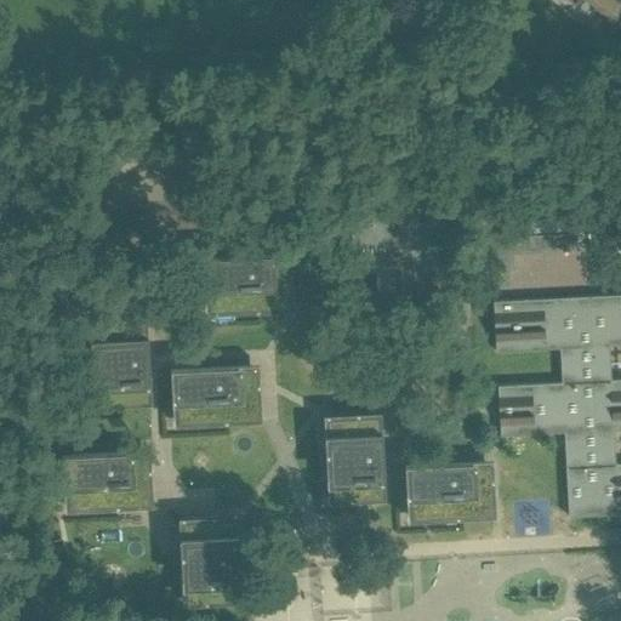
[(620,15),(620,0),(573,0),(574,1),(575,0),(585,0),(613,24),(620,15)]
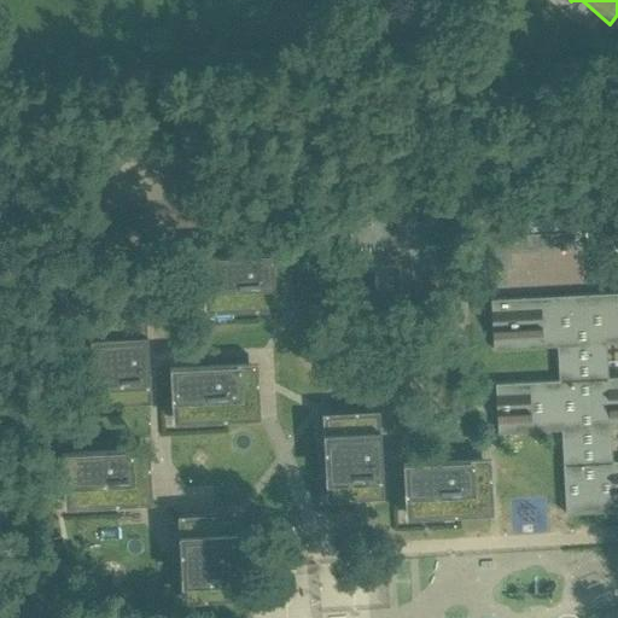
[(490,285),(508,284),(507,251),(570,249),(569,222),(509,225),(488,226),(490,285)]
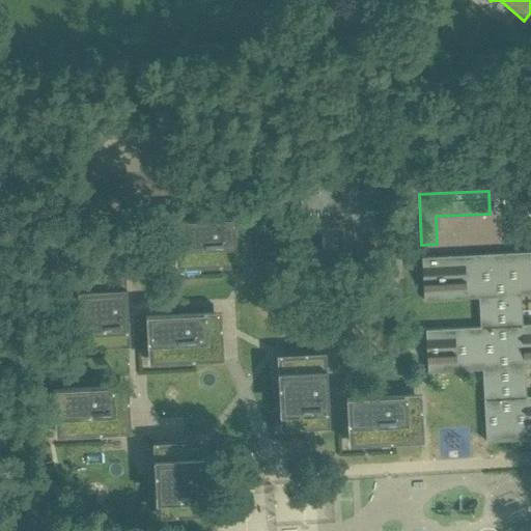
[(256,261),(254,215),(176,219),(179,264),(256,261)]
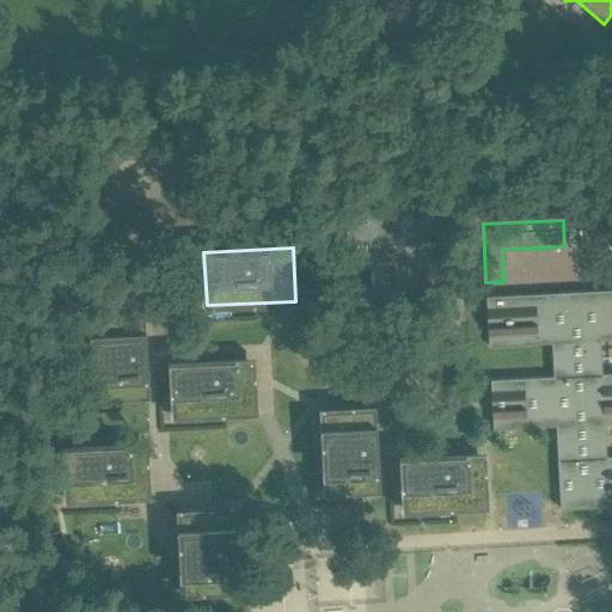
[(467,282),(485,281),(483,258),(466,259),(467,282)]
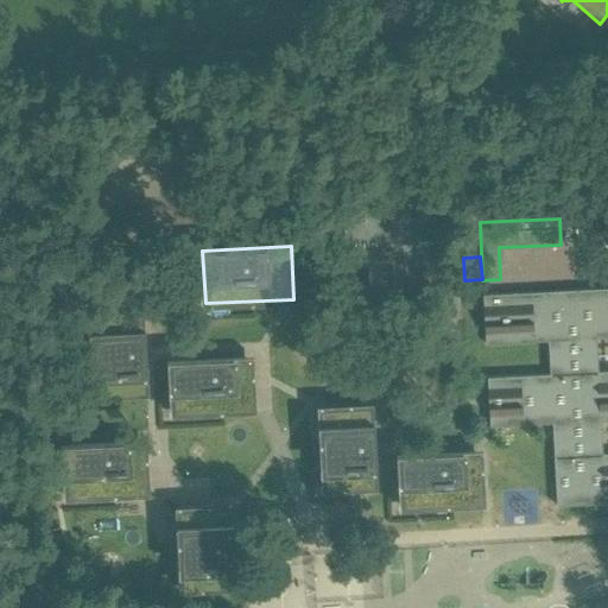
[(607,369),(599,371),(597,337),(607,336),(607,286),(483,293),(486,343),(549,340),(551,373),(488,377),(491,426),(553,423),(557,505),(607,502),(607,453),(603,453),(602,420),(607,419),(607,369)]
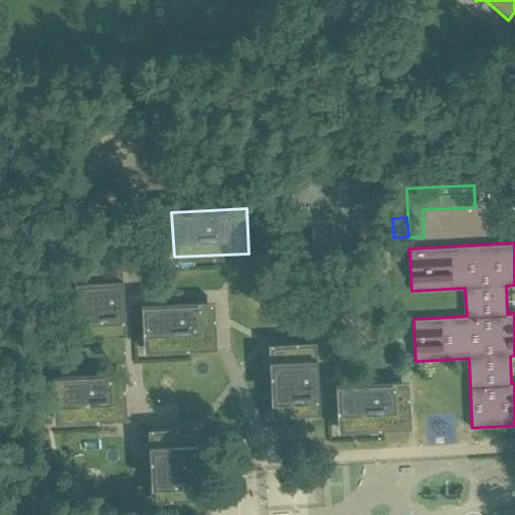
[(122,264),(77,267),(81,334),(126,332),(122,264)]
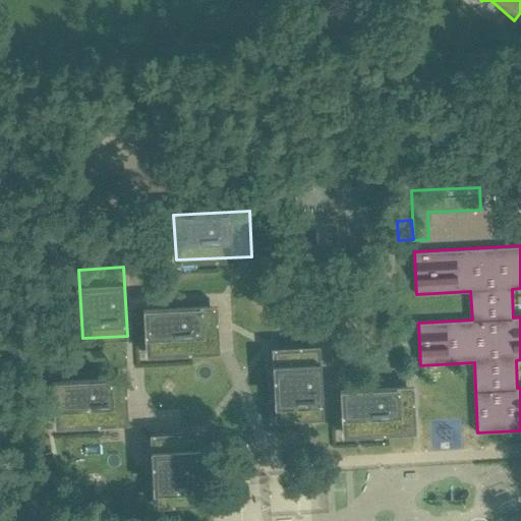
[(229,304),(149,308),(152,354),(232,349),(229,304)]
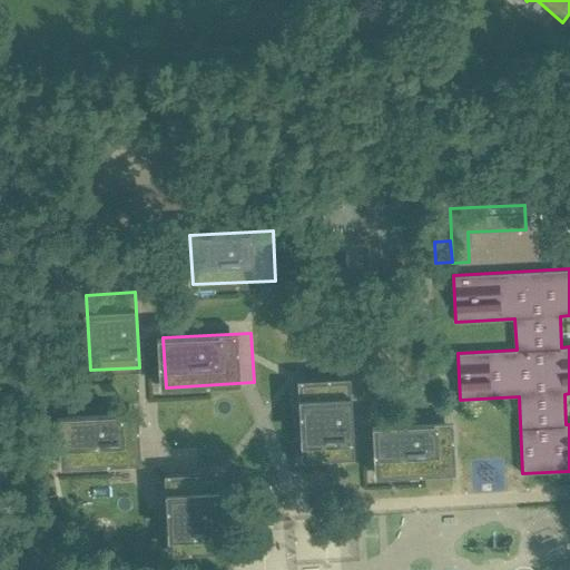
[(305,458),(354,454),(351,380),(301,383),(305,458)]
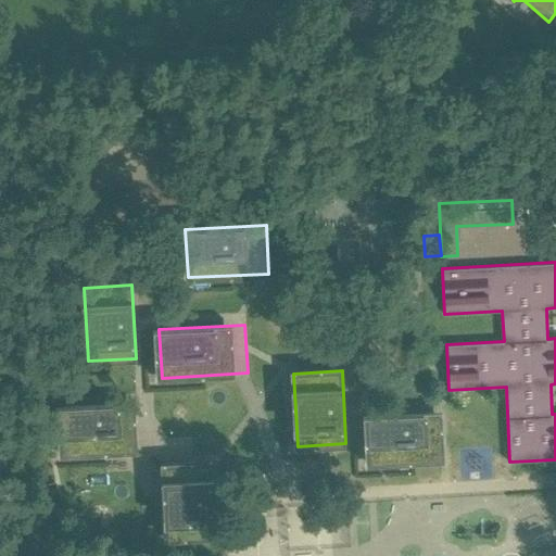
[(60,405),(62,453),(62,454),(135,451),(133,402),(60,405)]
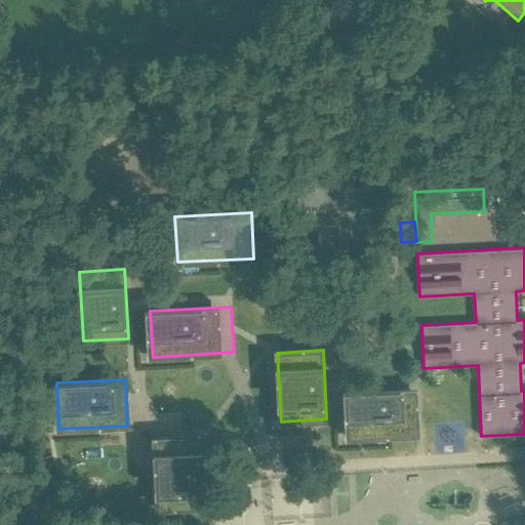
[(346,397),(348,438),(349,443),(417,439),(414,394),(346,397)]
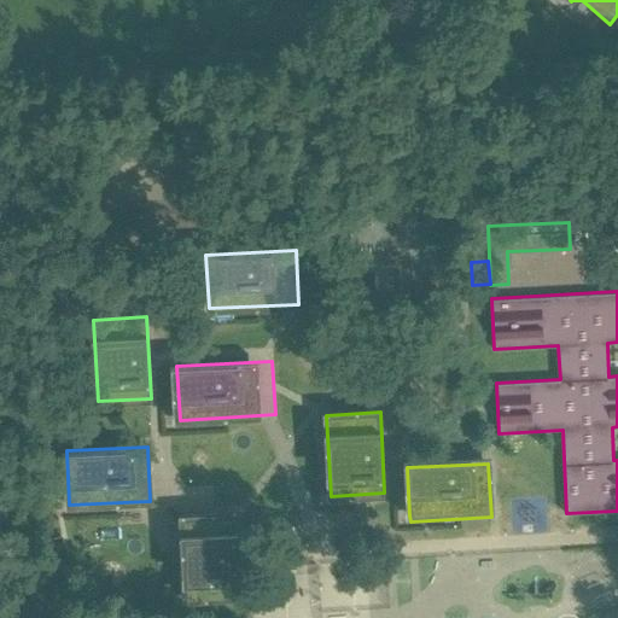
[(182,517),(186,598),(240,595),(235,514),(182,517)]
